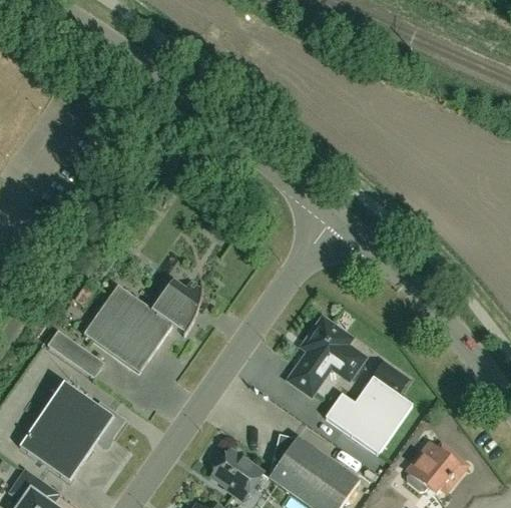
[(201,286),(200,277),(199,277),(199,285),(190,278),(184,286),(172,277),(151,307),(172,323),(184,332),(182,334),(183,334),(188,327),(192,319),(196,311),(198,303),(200,294),(201,286)]
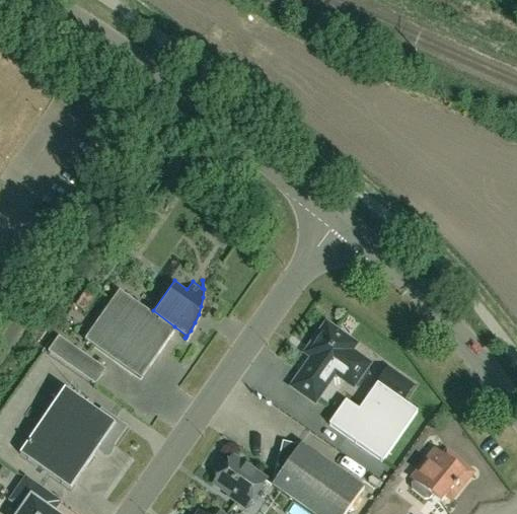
[(140,375),(174,326),(153,310),(119,286),(83,336),(140,375)]
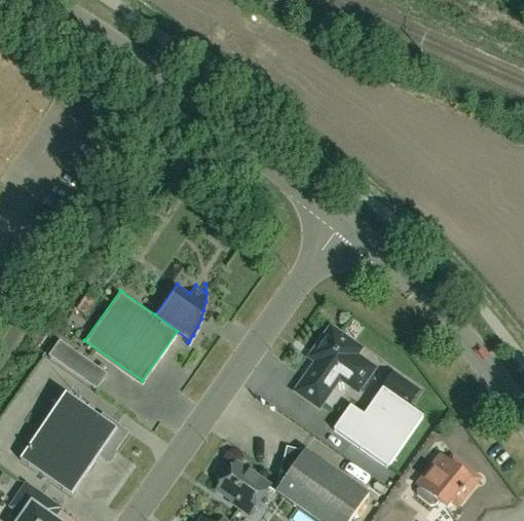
[(320,352),(295,387),(317,403),(339,374),(358,387),(373,364),(354,351),(360,344),(339,330),(324,333),(313,347),(320,352)]
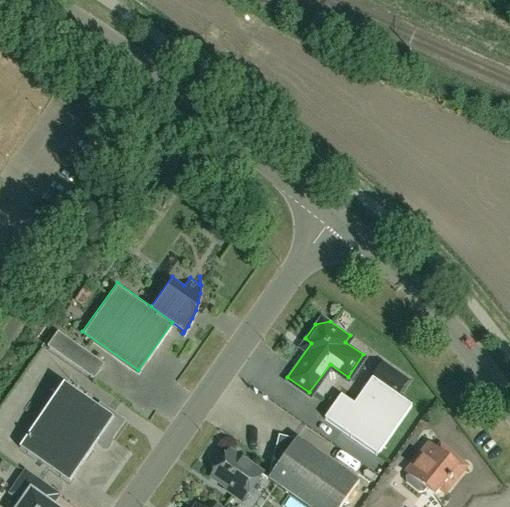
[(97,356),(56,327),(47,340),(87,369),(97,356)]
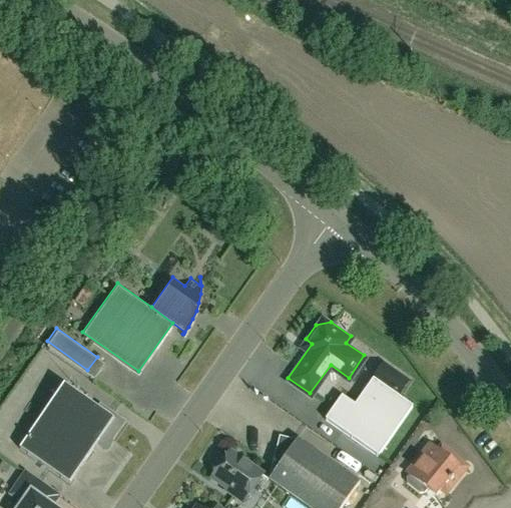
[(354,401),(341,392),(325,415),(377,452),(412,403),(372,375),(354,401)]
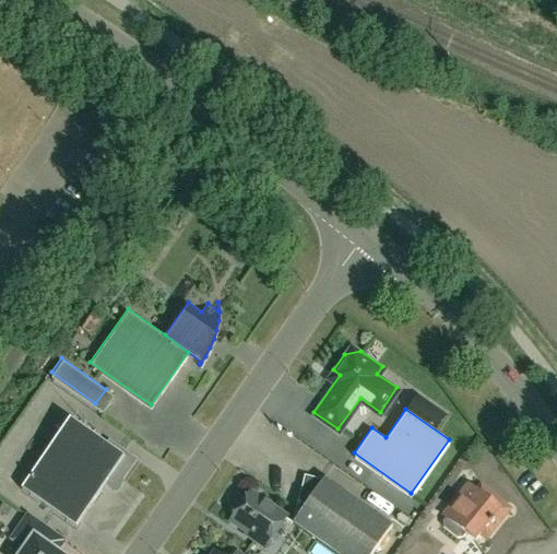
[(106,437),(72,411),(20,484),(74,522),(105,479),(116,485),(137,455),(108,435),(106,437)]
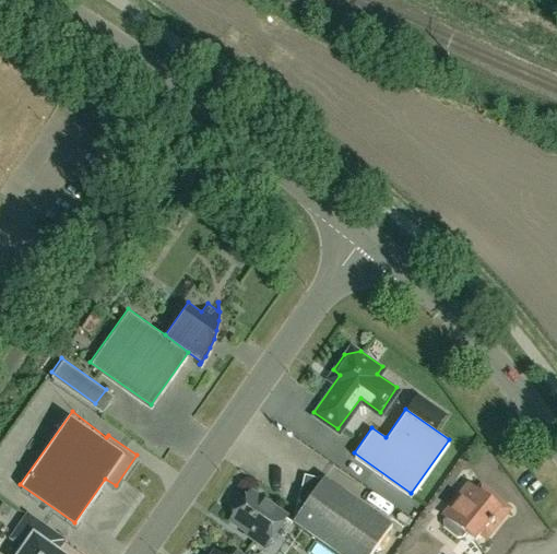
[(368,553),(391,522),(323,474),(321,476),(305,472),(293,517),(292,519),(341,553),(368,553)]
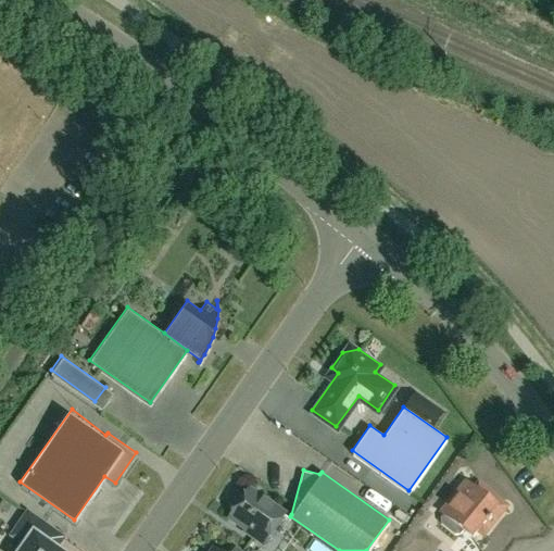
[(464,477),(439,508),(442,511),(440,514),(440,520),(454,530),(460,530),(462,526),(471,534),(477,526),(482,530),(505,502),(486,487),(481,491),(464,477)]
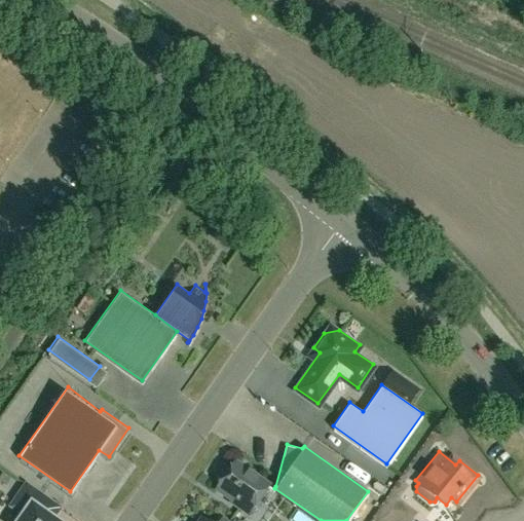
[(268,483),(234,459),(217,485),(250,509),(268,483)]
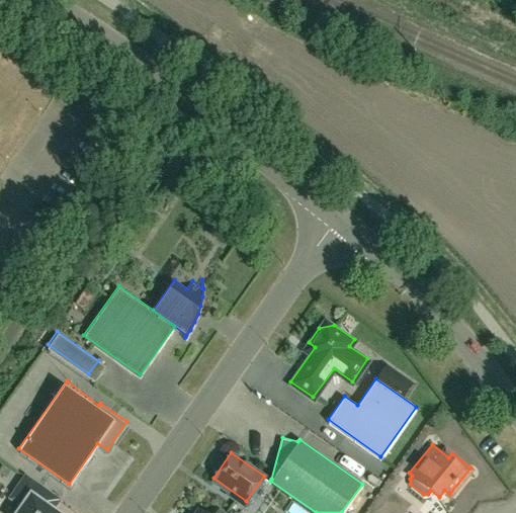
[(58,512),(51,508),(59,497),(24,473),(9,495),(22,504),(15,512),(58,512)]
